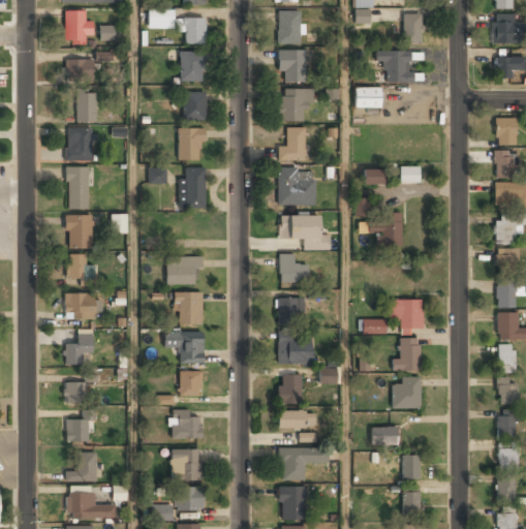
[(357,0),(357,7),(374,8),(374,0),(357,0)]
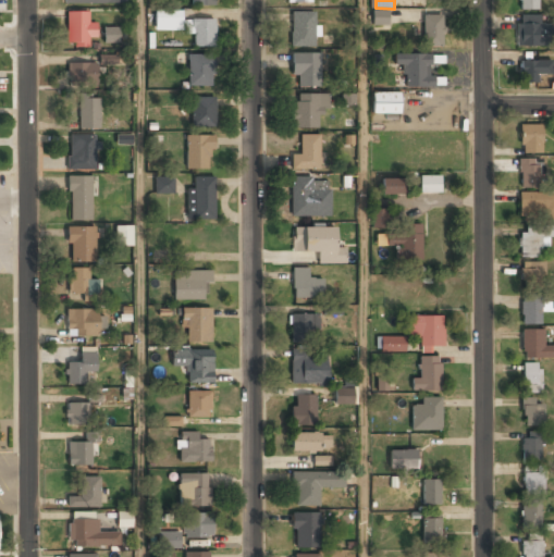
[(541,9),(541,0),(522,0),(522,9),(541,9)]
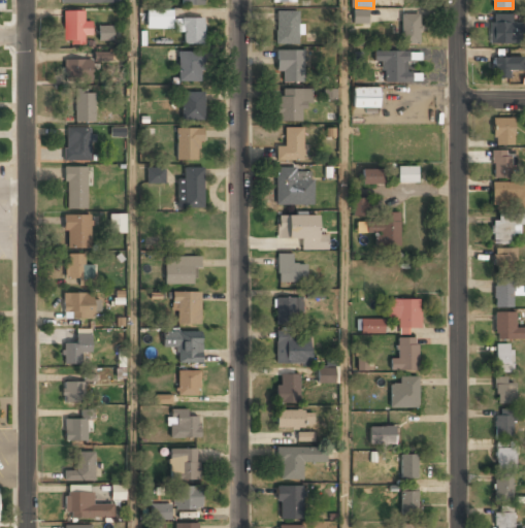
[(370,24),(370,8),(355,8),(355,24),(370,24)]
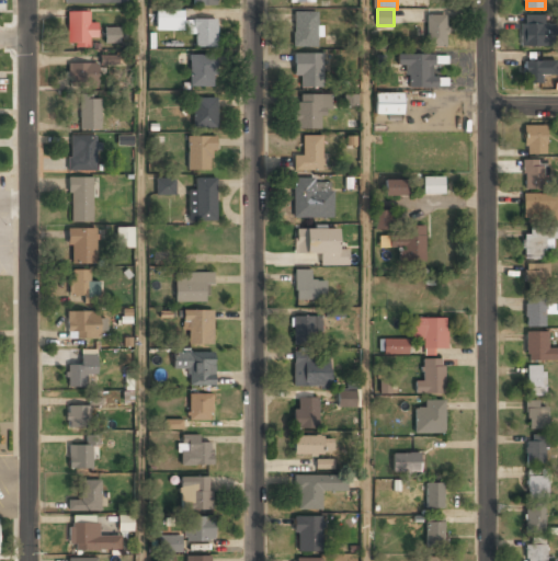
[(186,30),(186,10),(159,10),(159,30),(186,30)]
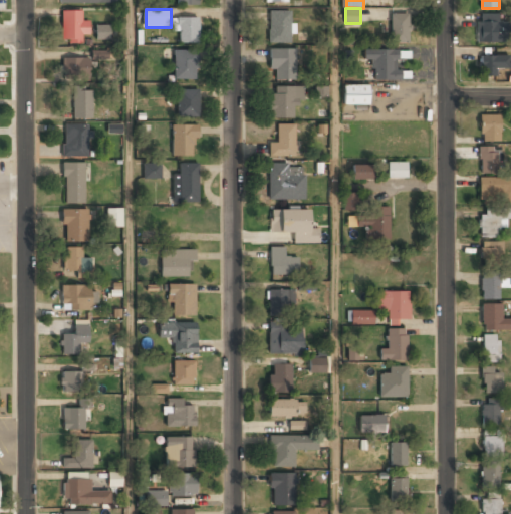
[(84,10),(63,10),(63,42),(85,42),(85,34),(92,34),(92,21),(84,21),(84,10)]
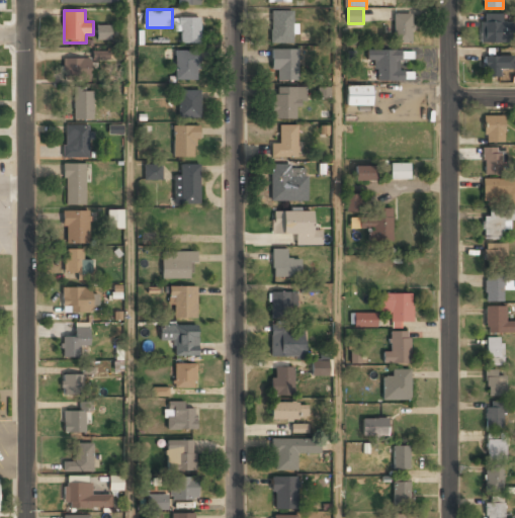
[(273,42),(295,42),(295,10),(273,10),(273,42)]
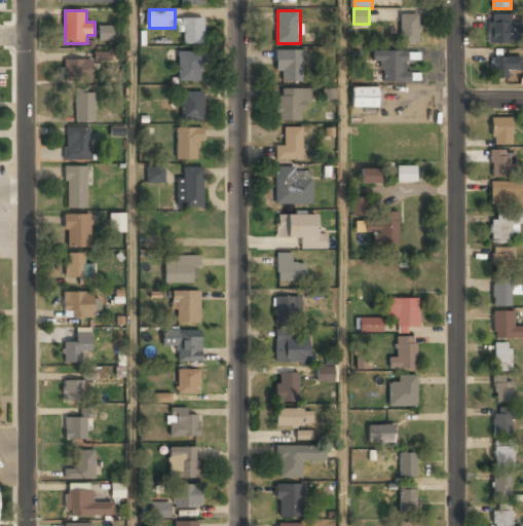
[(420,13),(403,13),(403,43),(420,43),(420,13)]
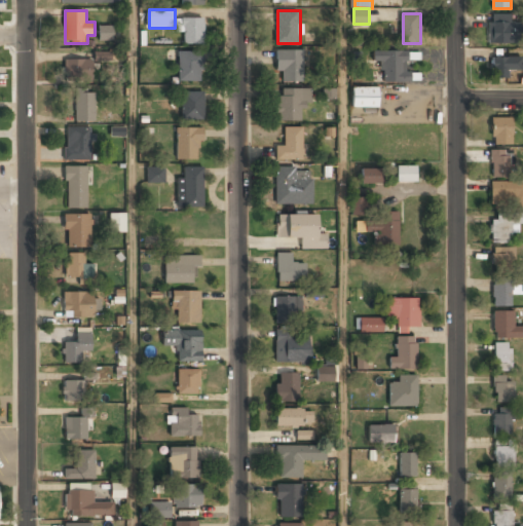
[(490,41),(521,42),(521,23),(509,22),(509,15),(497,15),(497,22),(490,22),(490,41)]
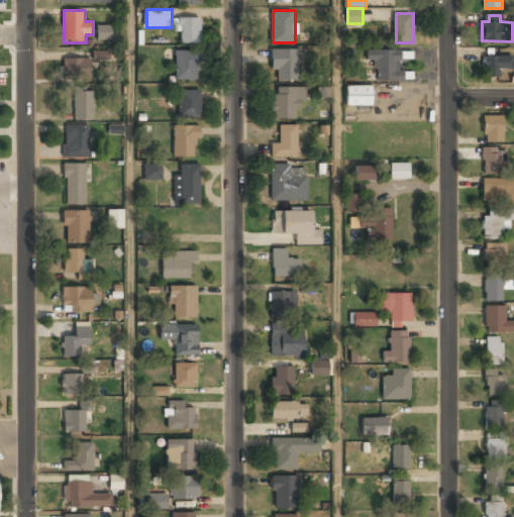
[(181,43),(202,43),(202,18),(181,18),(181,43)]
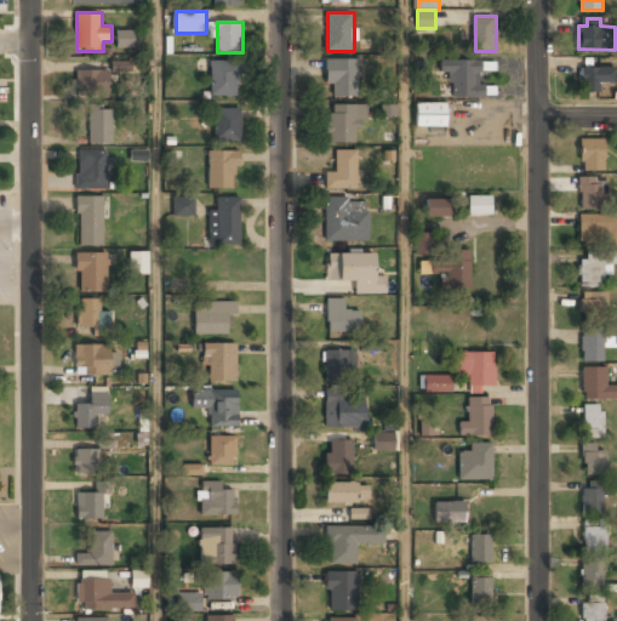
[(119,30),(119,47),(137,47),(137,29),(119,30)]
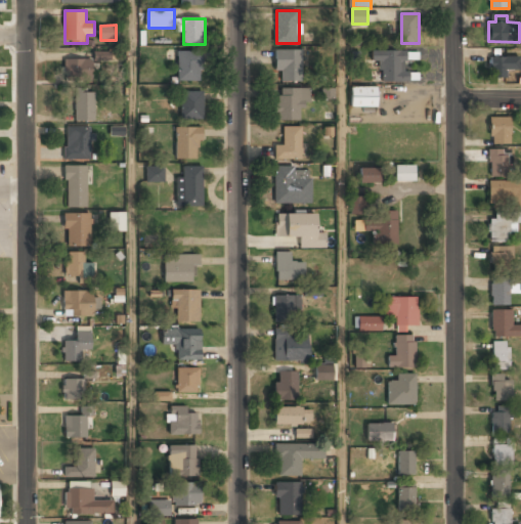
[(284,70),(284,82),(303,82),(303,50),(275,50),(275,70),(284,70)]
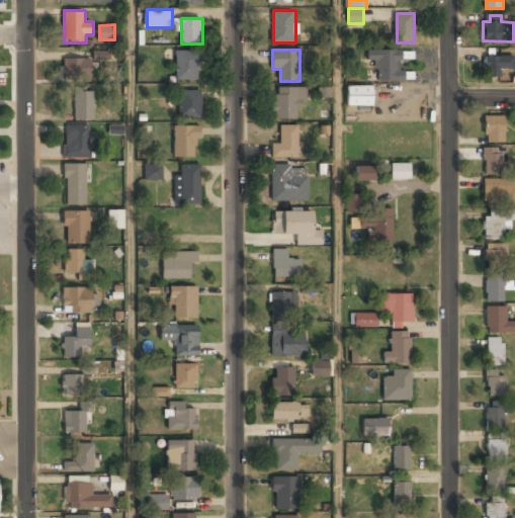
[(369,61),(377,61),(377,79),(403,79),(403,50),(369,50),(369,61)]
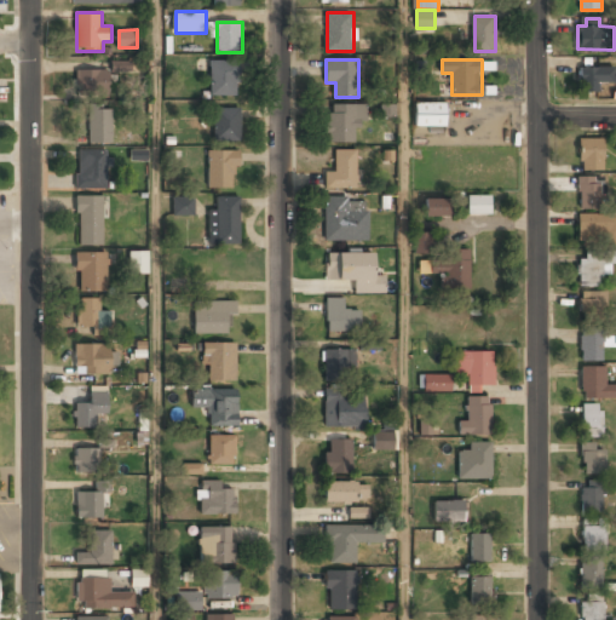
[(212,95),(239,95),(239,61),(212,61),(212,95)]
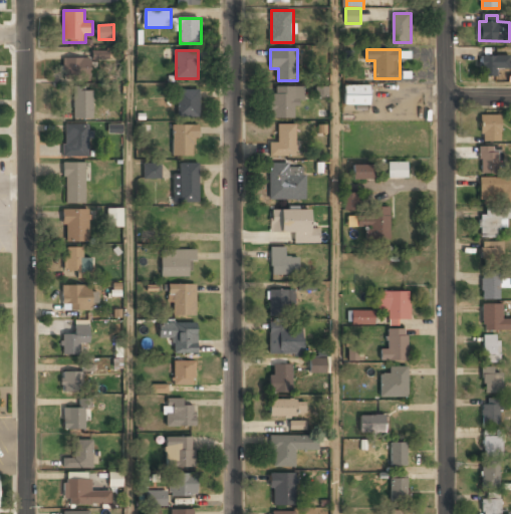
[(499,76),(499,67),(510,67),(510,55),(482,55),(482,76),(499,76)]
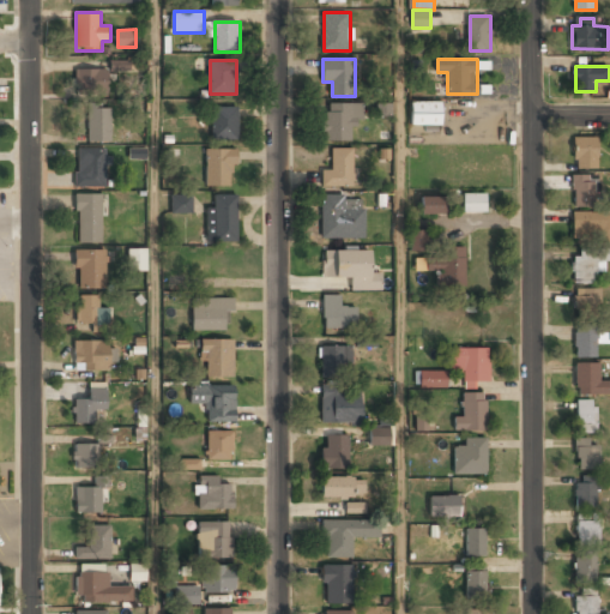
[(77,70),(77,95),(112,95),(112,70),(77,70)]
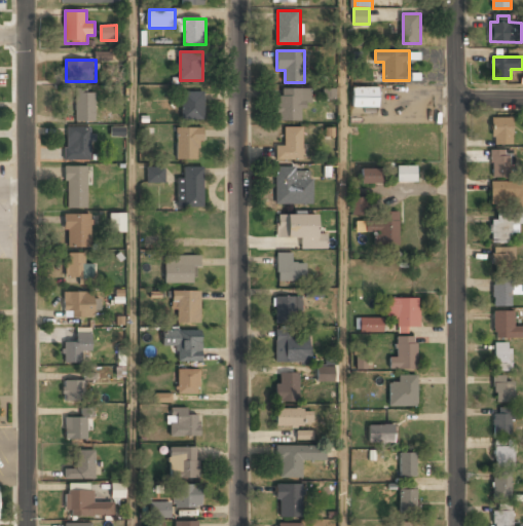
[(380,85),(355,85),(355,106),(380,106),(380,85)]
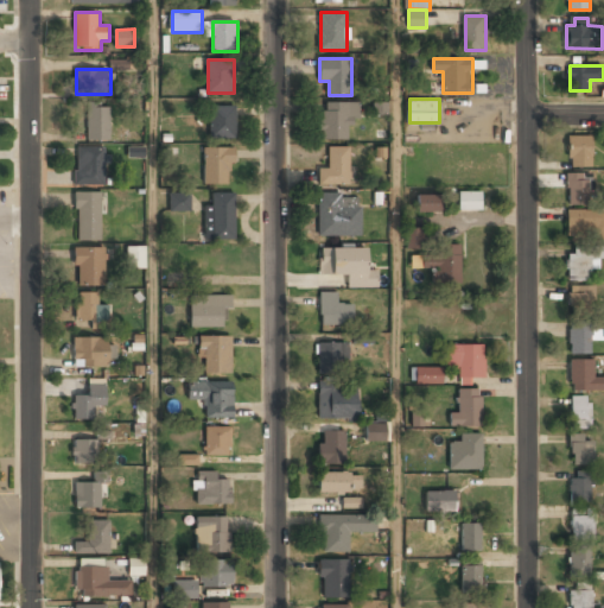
[(349,140),(349,121),(360,121),(360,103),(324,102),(323,140),(349,140)]
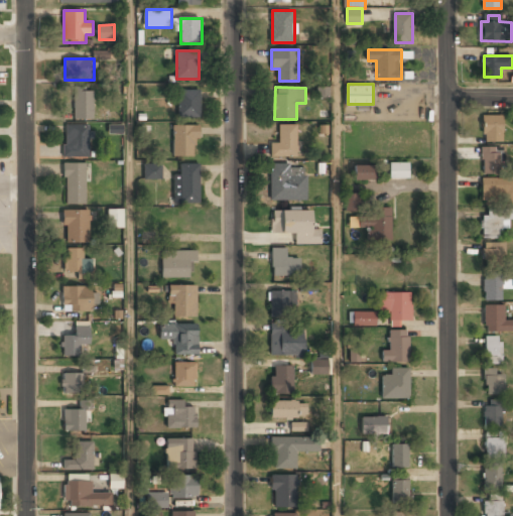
[(178,90),(178,118),(202,118),(202,90),(178,90)]
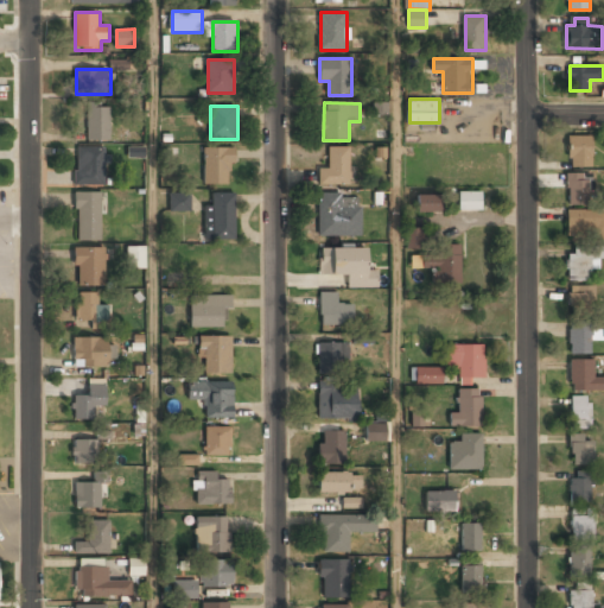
[(88,140),(110,140),(110,108),(88,108),(88,140)]
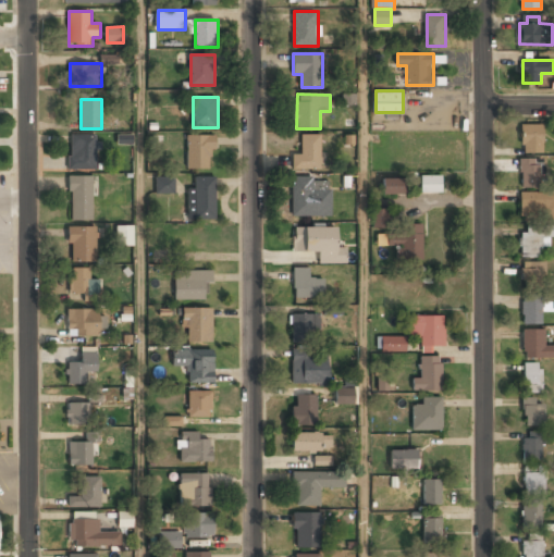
[(544,152),(544,124),(522,124),(522,152),(544,152)]
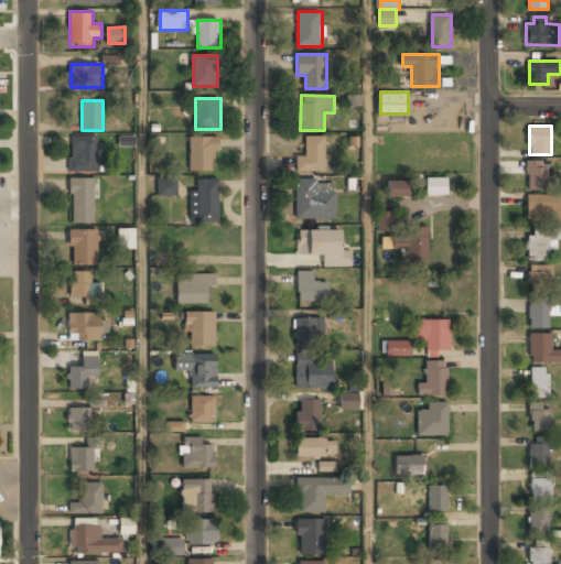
[(326,136),(306,136),(306,155),(297,155),(297,172),(326,172),(326,136)]
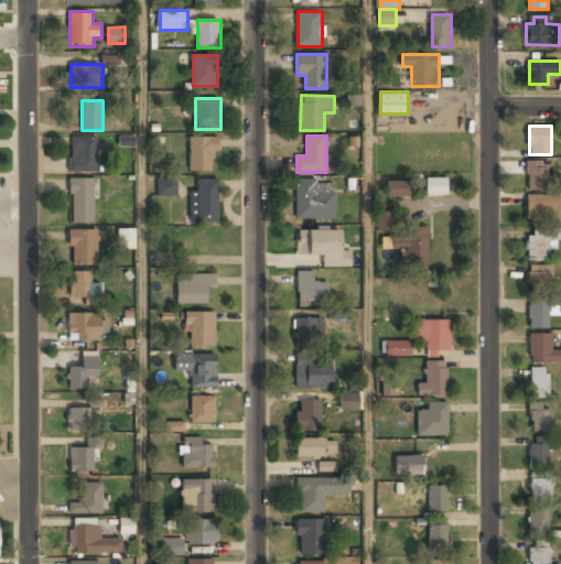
[(99,172),(99,137),(72,137),(72,172),(99,172)]
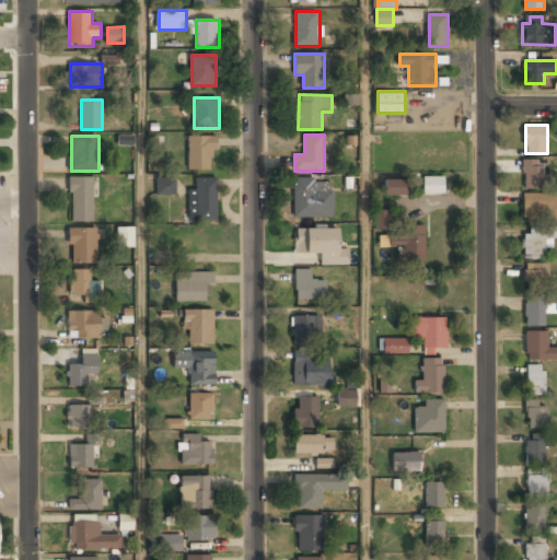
[(189,168),(217,168),(217,136),(189,136),(189,168)]
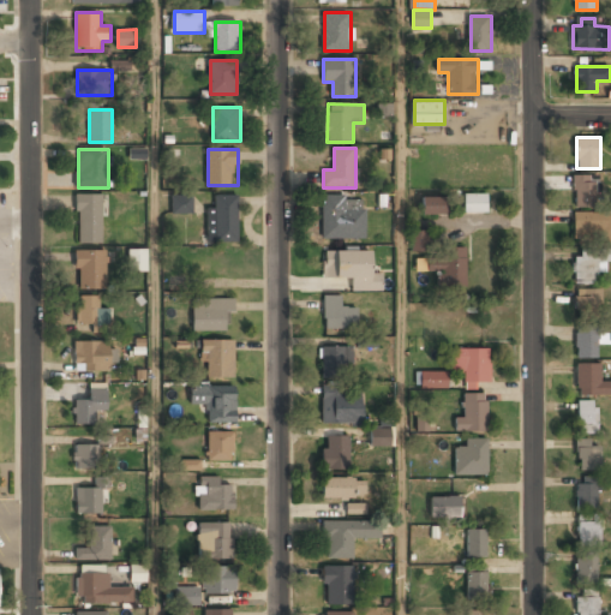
[(575,175),(575,206),(600,206),(600,174),(575,175)]
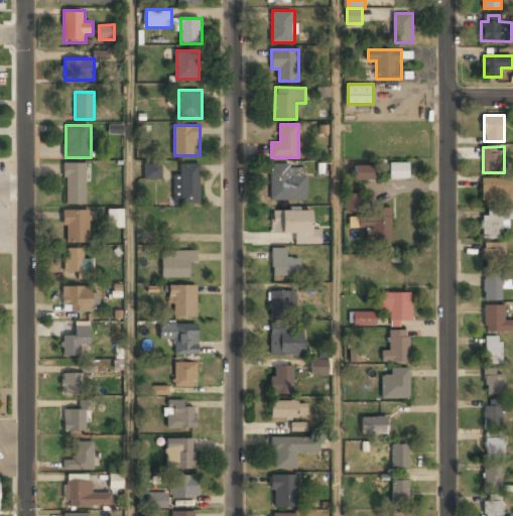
[(67,205),(87,205),(87,162),(67,162),(67,205)]
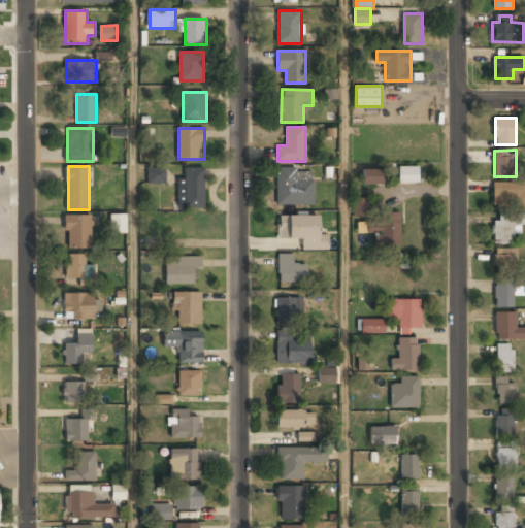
[(186,177),(181,177),(181,207),(206,207),(206,166),(186,166),(186,177)]
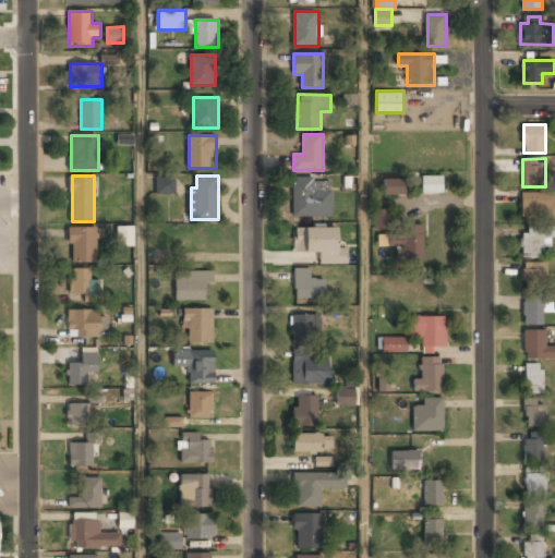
[(444,192),(444,176),(422,176),(422,192),(444,192)]
